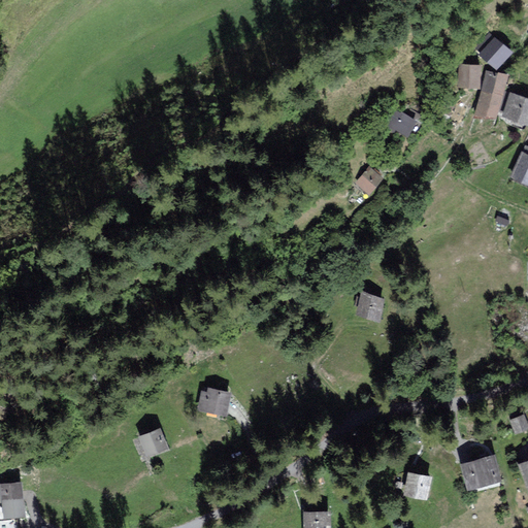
[(483,53),(496,65),(512,50),(498,36),(483,53)]
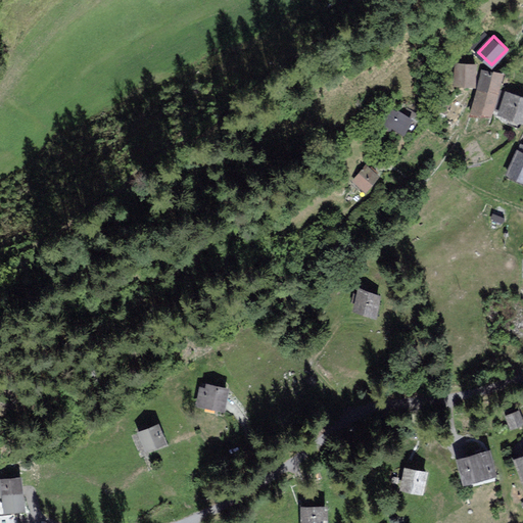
[(475,84),(475,63),(457,63),(457,84),(475,84)]
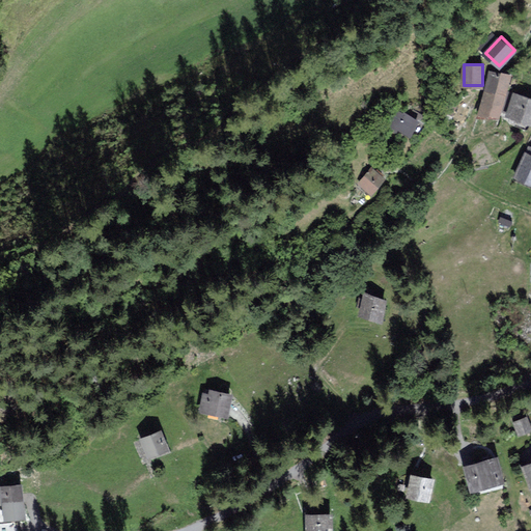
[(490,71),(485,88),(506,93),(510,76),(490,71)]
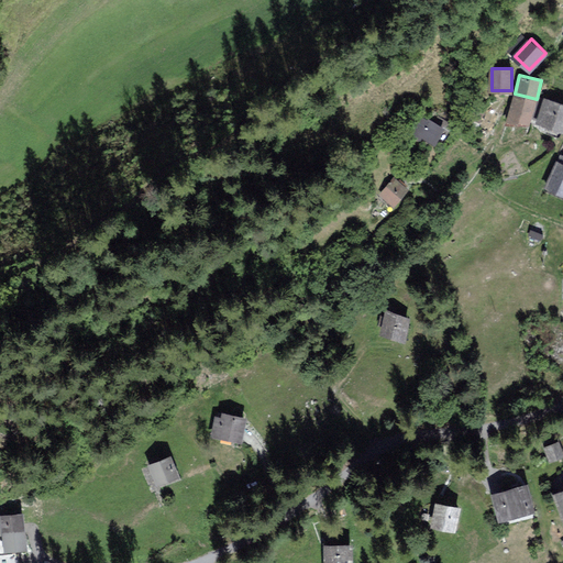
[(509,118),(530,123),(537,99),(515,94),(509,118)]
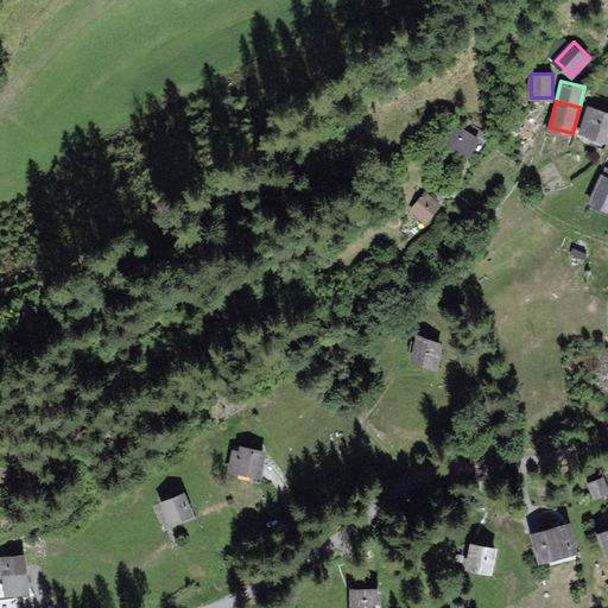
[(607,112),(590,107),(582,131),(607,139),(607,112)]
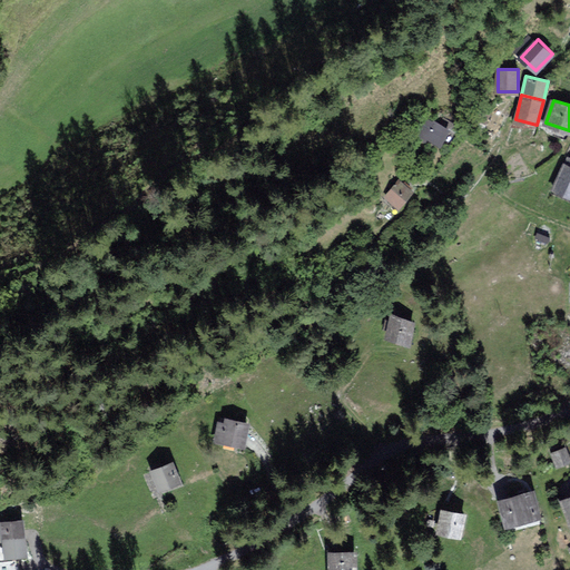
[(449,127),(432,117),(422,134),(439,144),(449,127)]
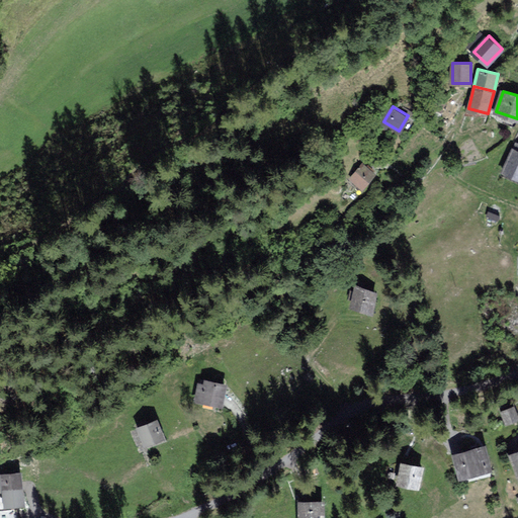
[(517,143),(504,170),(517,177),(517,143)]
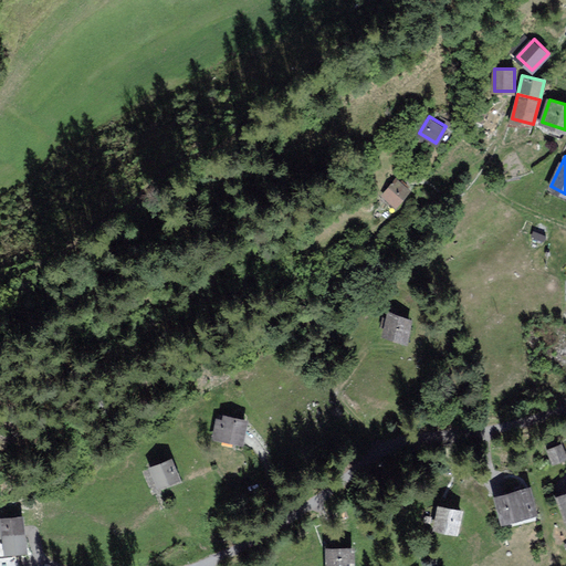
[(398,177),(383,196),(396,206),(411,187),(398,177)]
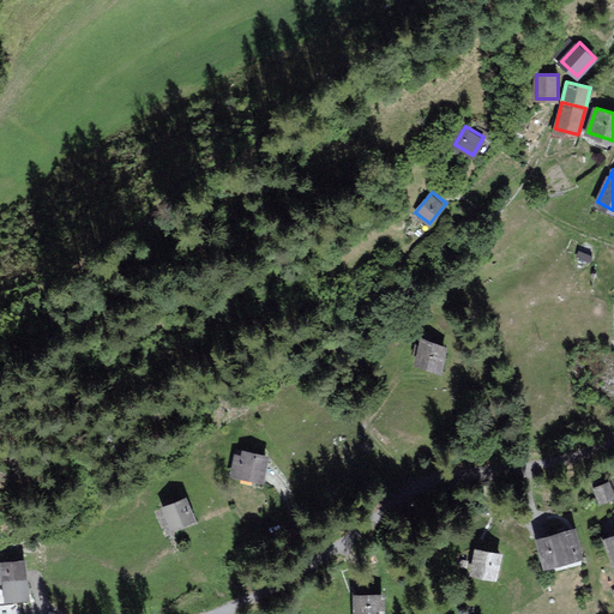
[(447,347),(422,339),(416,363),(440,369),(447,347)]
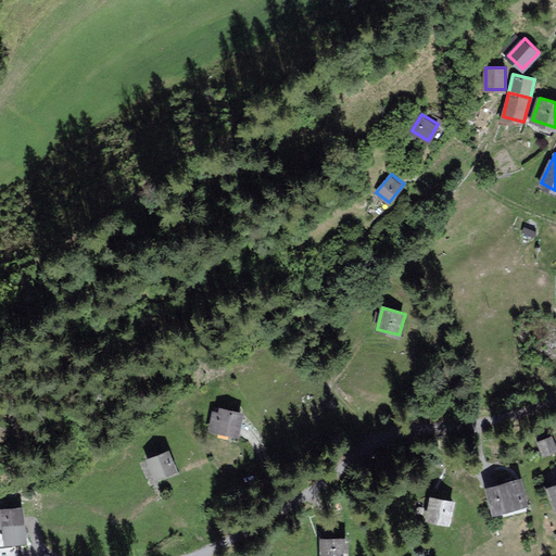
[(239,434),(243,412),(223,407),(222,413),(215,412),(211,428),(239,434)]
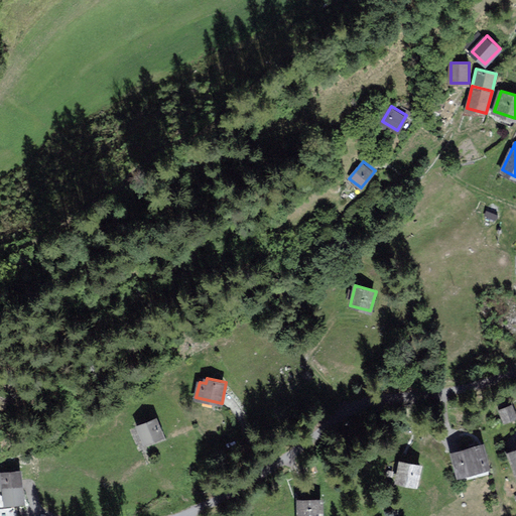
[(499,408),(504,422),(515,417),(515,411),(513,403),(499,408)]
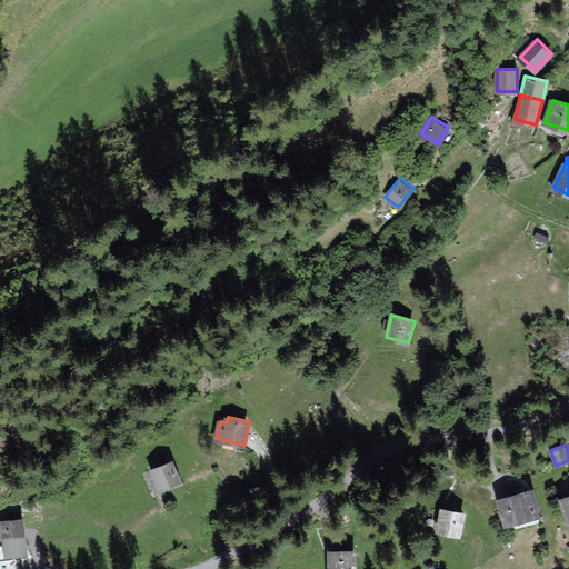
[(173,460),(152,469),(161,489),(182,479),(173,460)]
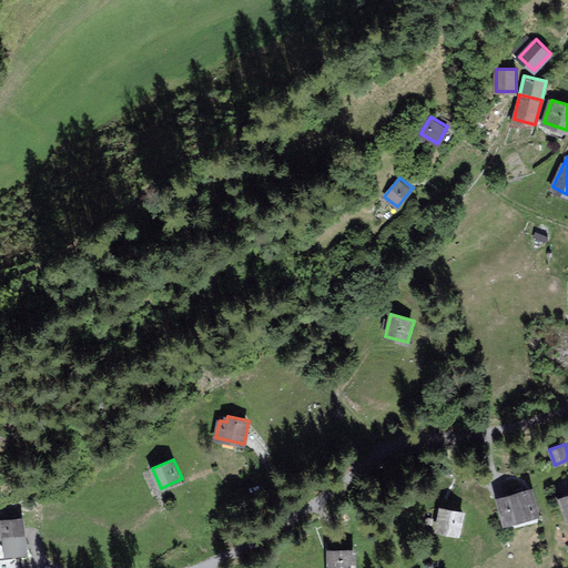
[(499,498),(506,523),(537,515),(530,490),(499,498)]
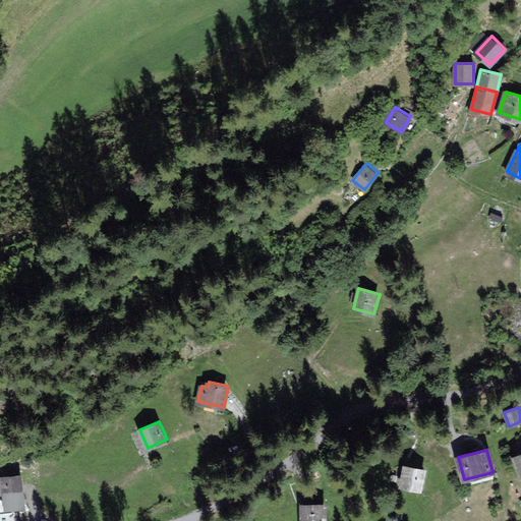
[(405,465),(401,484),(422,488),(425,469),(405,465)]
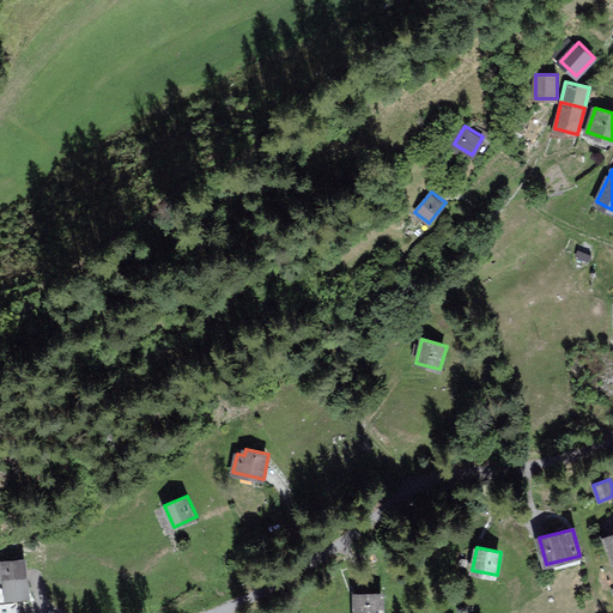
[(25,557),(0,559),(0,582),(2,582),(5,600),(24,598),(30,596),(28,580),(25,557)]
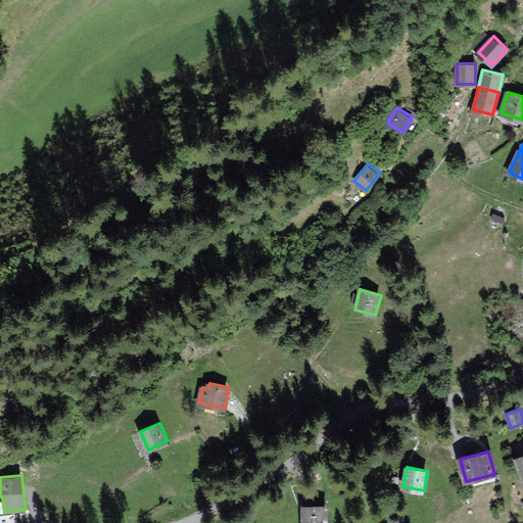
[(302,506),(302,522),(327,522),(327,506),(302,506)]
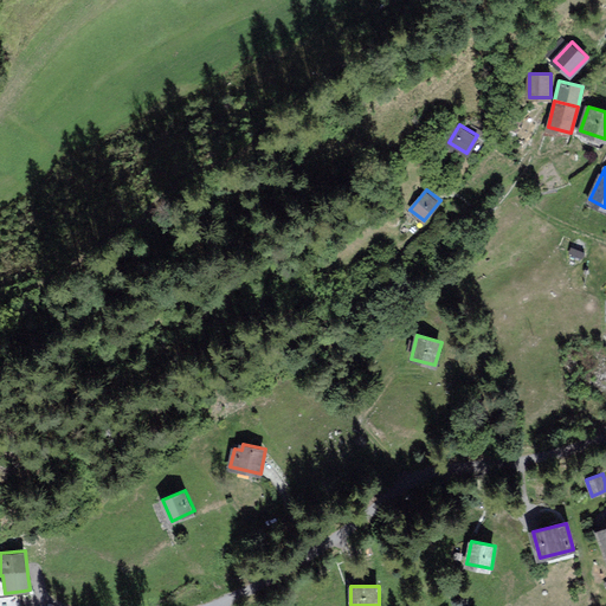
All buildings are outlined.
